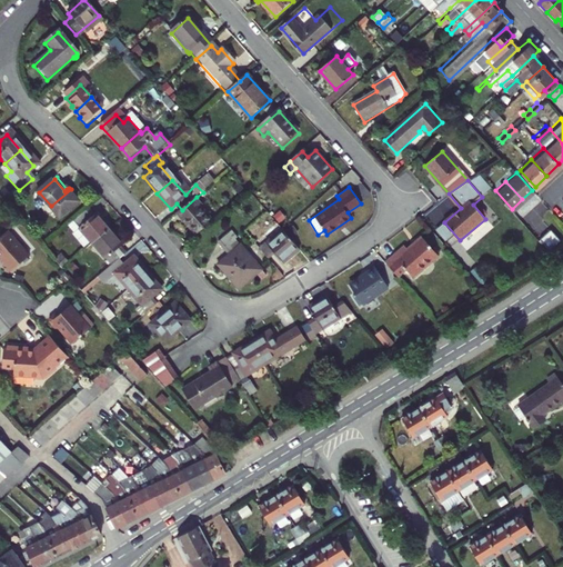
[(82,202),(71,189),(51,206),(61,219),(82,202)]
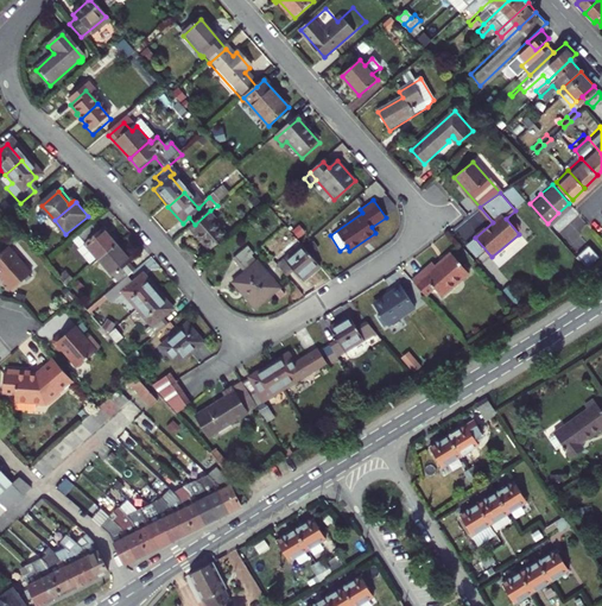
[(219,220),(210,210),(195,225),(190,228),(209,251),(227,237),(216,222),(219,220)]
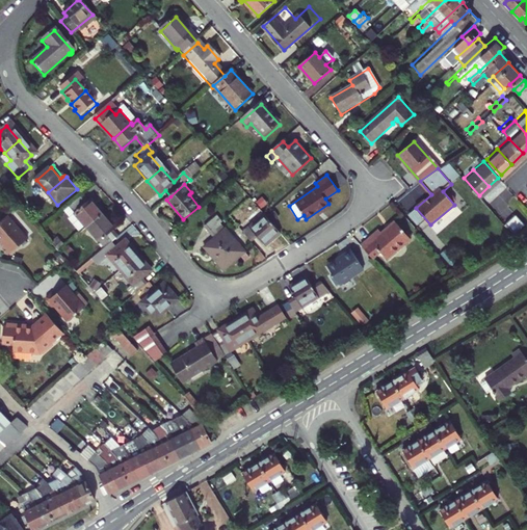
[(91,202),(85,194),(72,207),(77,213),(74,216),(75,218),(75,221),(78,224),(80,224),(85,231),(89,228),(106,213),(94,200),(91,202)]
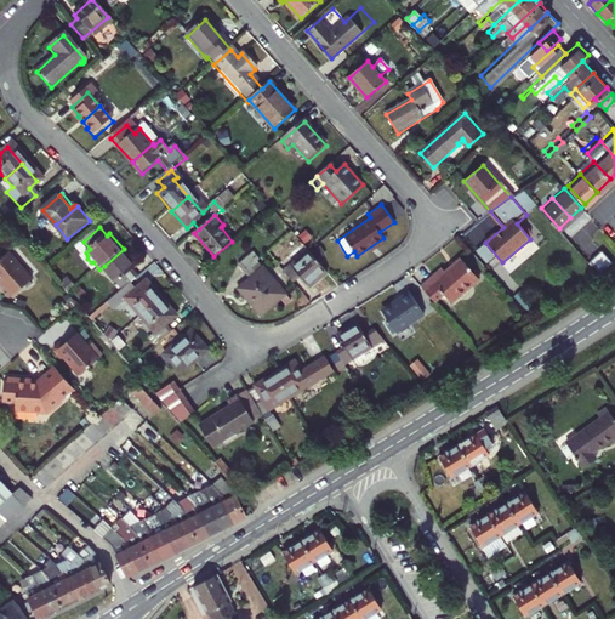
[(104,266),(124,289),(134,282),(141,276),(135,268),(137,266),(124,249),(104,266)]
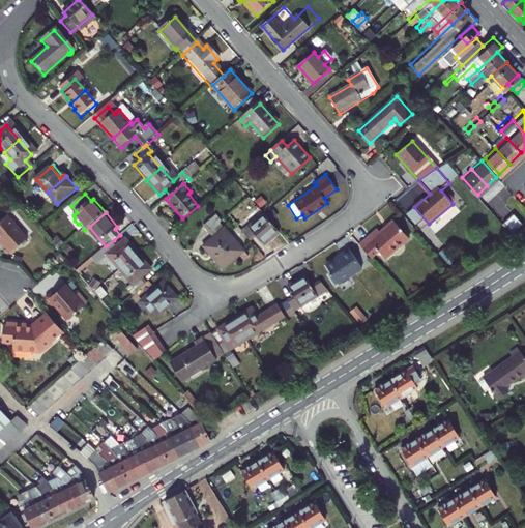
[(29,238),(8,215),(0,223),(0,238),(2,240),(3,239),(6,243),(3,246),(3,248),(7,254),(12,254),(22,244),(25,246),(29,242),(27,240),(29,238)]
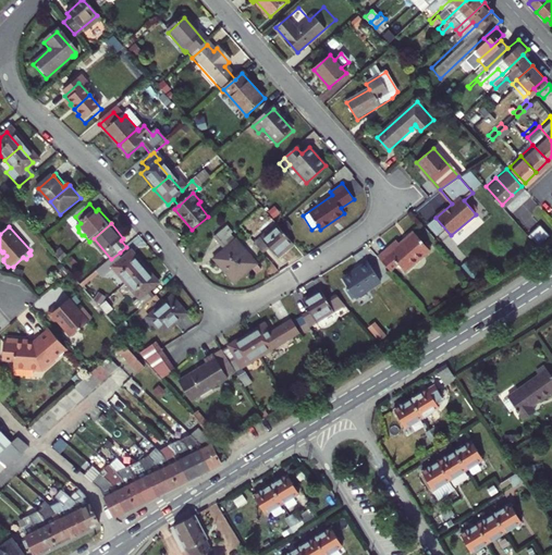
[(227,226),(213,237),(219,244),(228,236),(232,233),(227,226)]
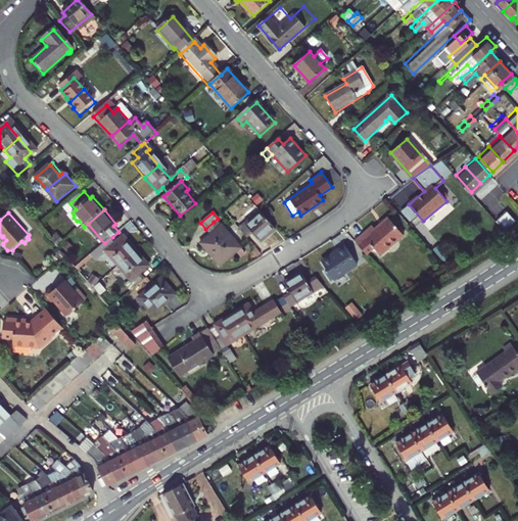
[(275,230),(260,212),(245,225),(244,224),(238,229),(248,240),(253,236),(260,242),(275,230)]
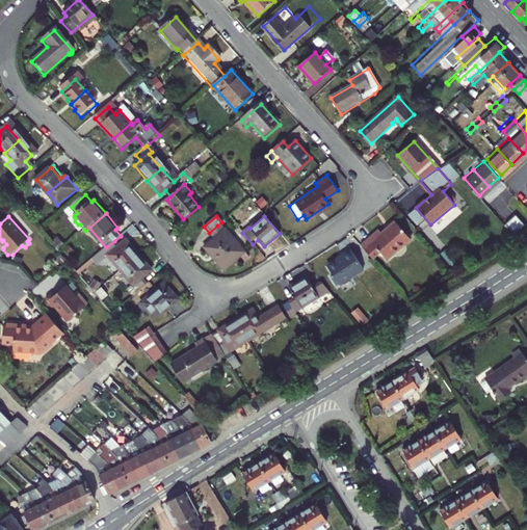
[(504,223),(511,234),(521,227),(512,216),(504,223)]
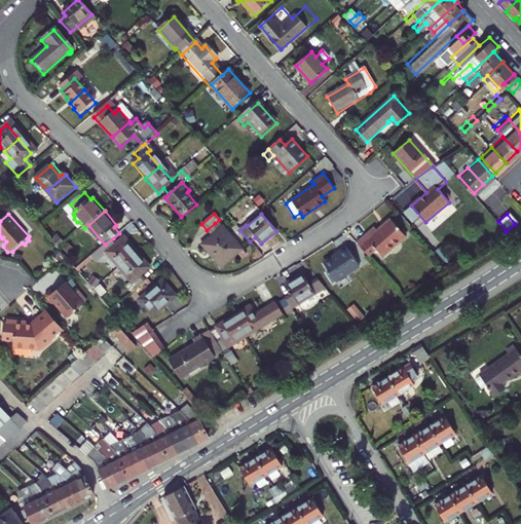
[(376,231),(374,229),(357,242),(367,256),(376,250),(382,257),(406,238),(392,220),(376,231)]
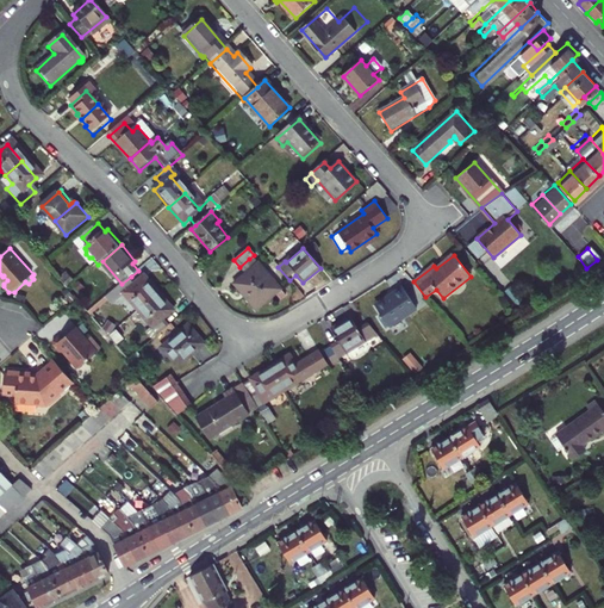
[(249,259),(240,267),(244,273),(234,283),(256,308),(273,293),(278,299),(284,295),(256,264),(255,265),(249,259)]
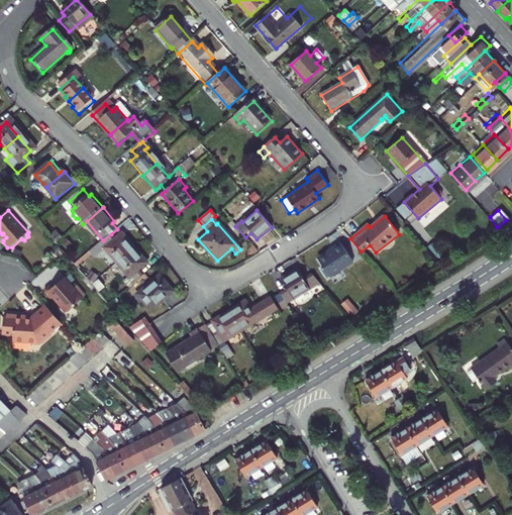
[(103,240),(100,243),(105,249),(107,246),(119,261),(132,249),(120,235),(115,239),(111,234),(103,240)]
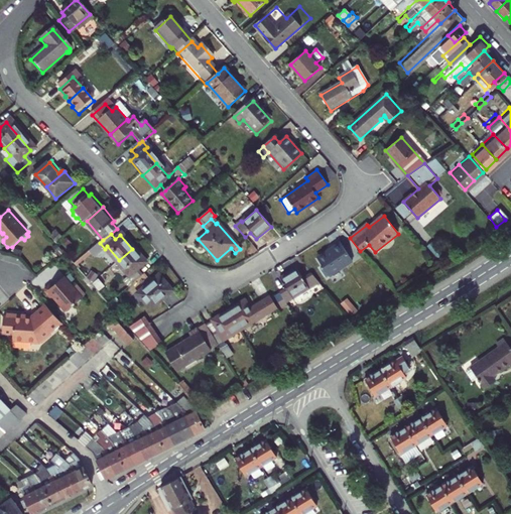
[(331,248),(332,248),(316,258),(328,274),(350,259),(337,241),(332,245),(331,245),(330,246),(330,247),(331,247),(331,248)]
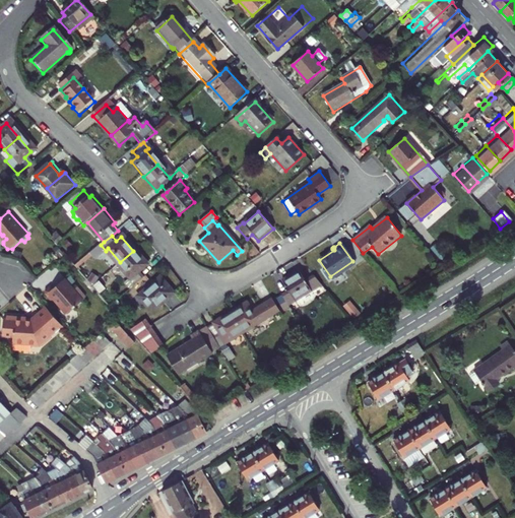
[(86,251),(90,258),(101,252),(95,245),(86,251)]
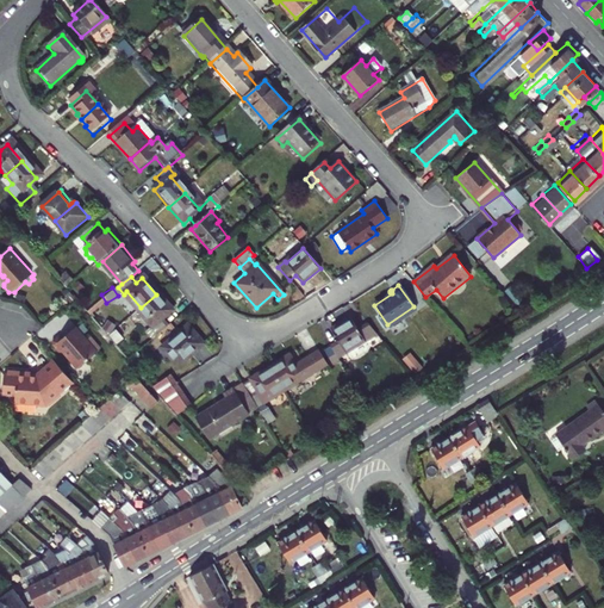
[(156,295),(141,308),(154,323),(147,329),(153,336),(169,322),(164,316),(170,311),(156,295)]
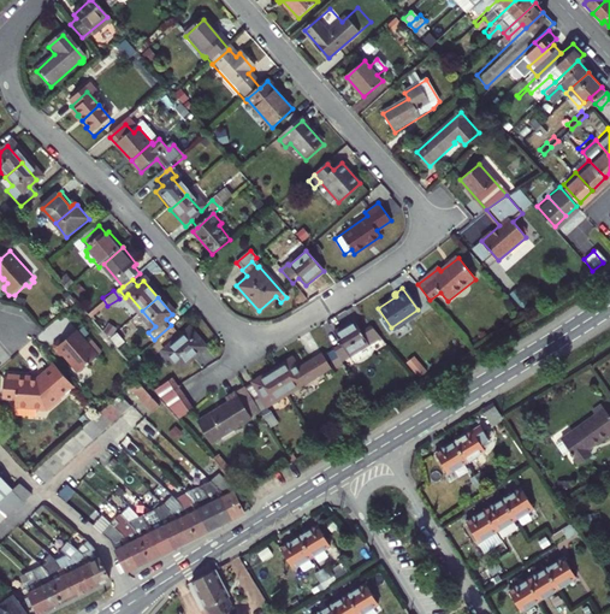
[(349,356),(382,336),(371,324),(357,332),(353,324),(333,336),(339,344),(331,349),(341,365),(350,359),(349,356)]
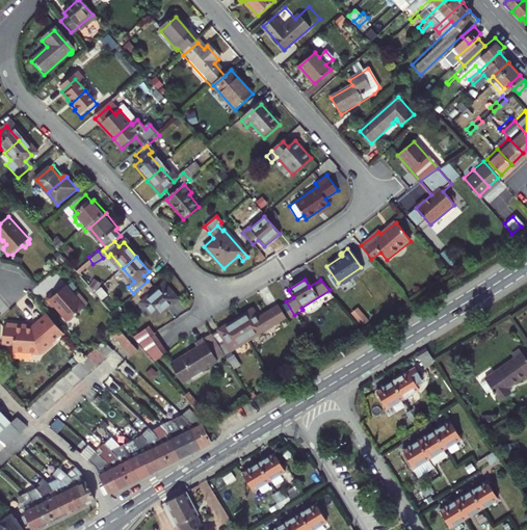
[(166,281),(143,299),(158,315),(180,296),(166,281)]
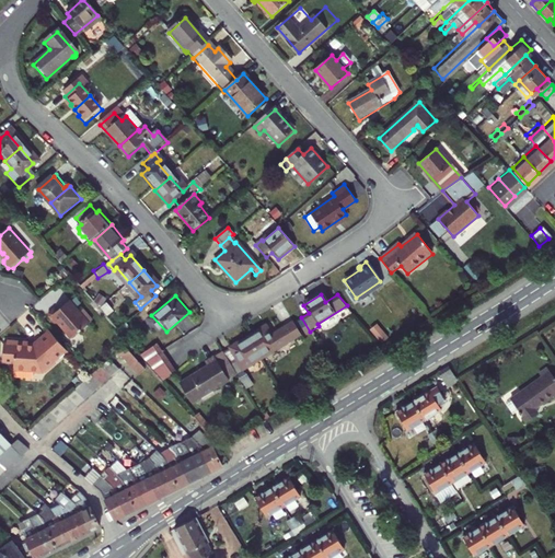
[(58,323),(59,322),(72,337),(83,328),(84,329),(89,326),(88,324),(90,322),(70,300),(59,310),(55,309),(49,313),(49,317),(55,323),(58,323)]
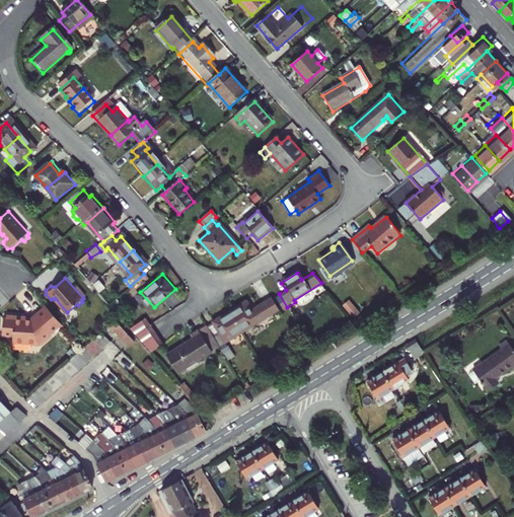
[(255,305),(263,317),(275,309),(268,298),(255,305)]
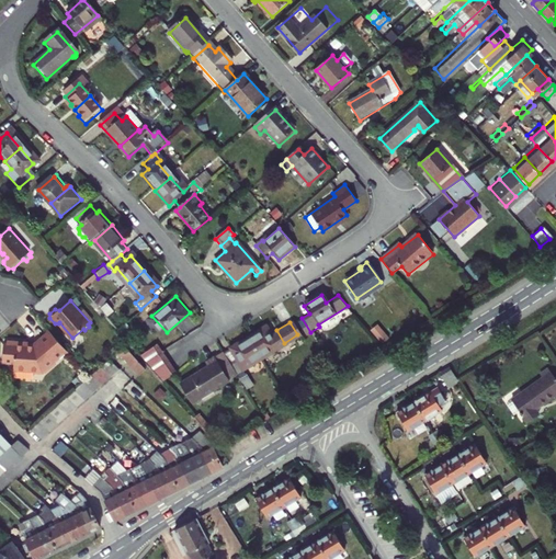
[(263,327),(247,338),(258,356),(275,345),(276,348),(284,343),(276,330),(269,335),(263,327)]
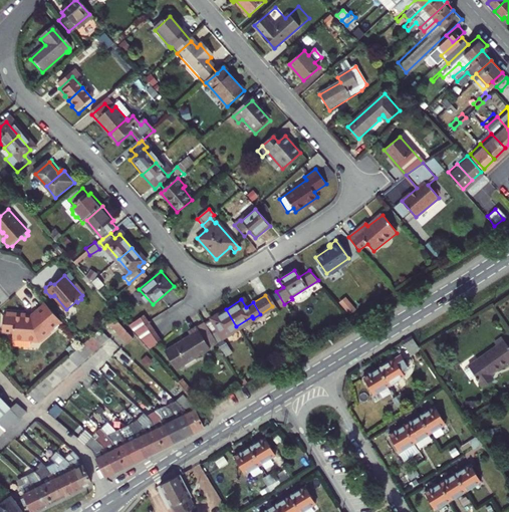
[(60,322),(45,304),(33,314),(33,315),(30,317),(25,317),(25,316),(25,315),(25,314),(24,314),(7,313),(6,315),(4,315),(2,332),(13,333),(12,339),(31,340),(36,336),(41,341),(50,333),(49,332),(60,322)]
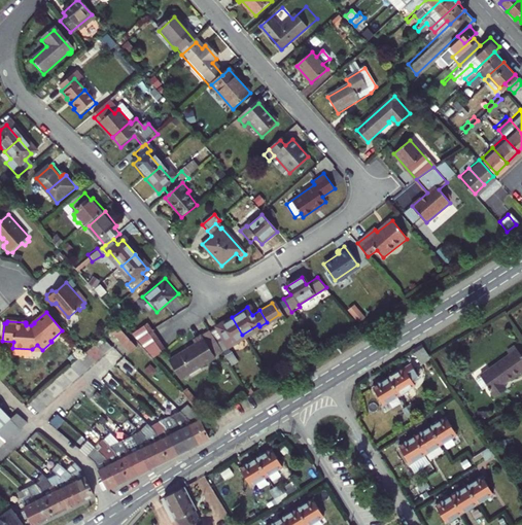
[(242,335),(232,317),(216,326),(221,334),(215,338),(222,349),(229,345),(228,344),(242,335)]
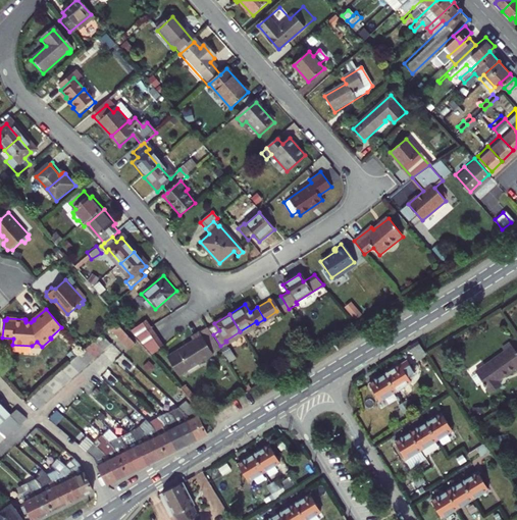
[(136,344),(116,320),(109,326),(128,349),(136,344)]
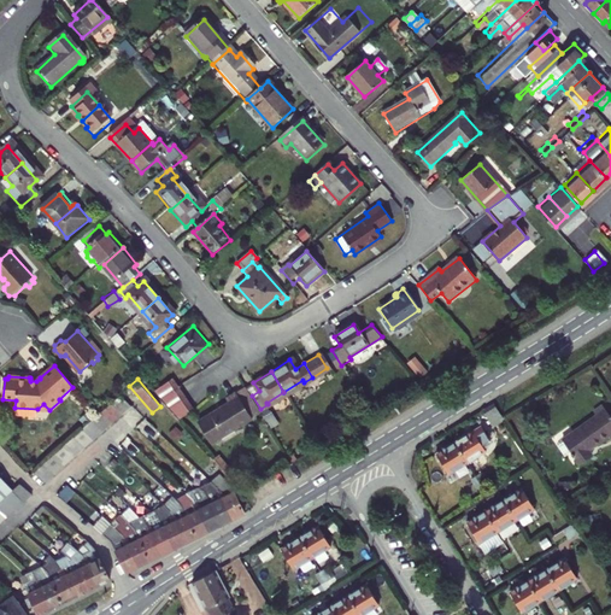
[(176,390),(169,381),(154,393),(162,402),(176,390)]
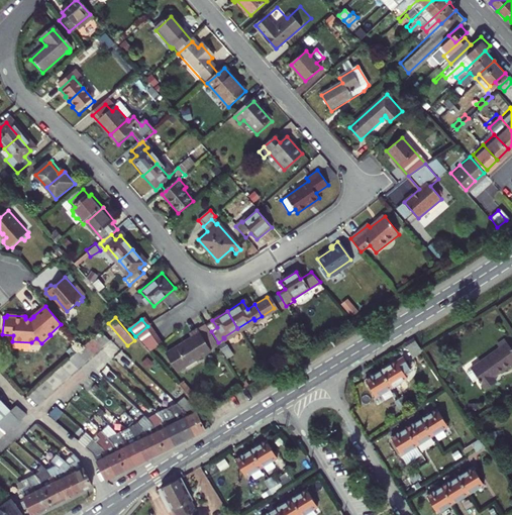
[(212,320),(206,323),(211,331),(217,327),(212,320)]
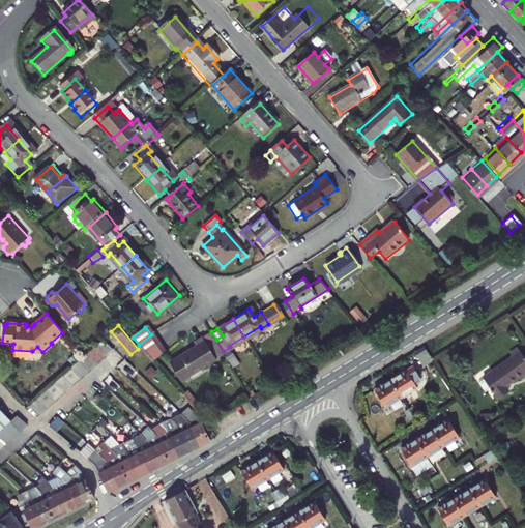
[(224,351),(216,340),(211,331),(196,342),(198,345),(173,360),(184,379),(191,375),(188,373),(201,365),(202,368),(225,353),(224,351)]
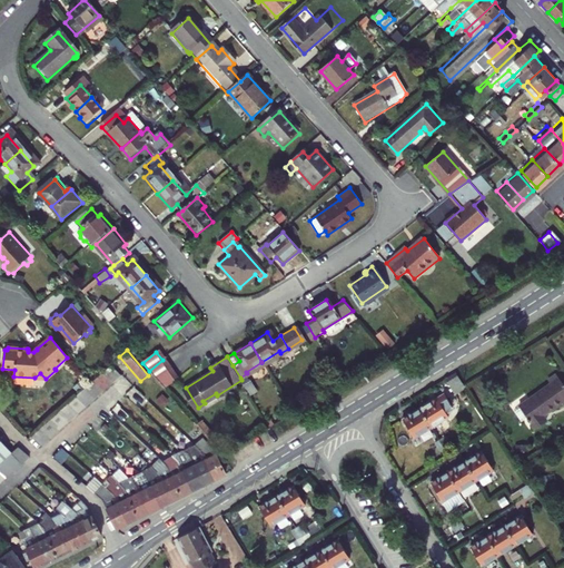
[(155,376),(168,366),(162,360),(149,371),(155,376)]
